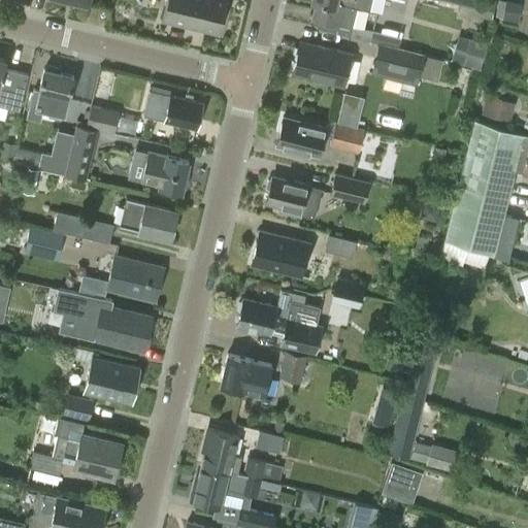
[(228,0),(167,0),(163,20),(219,33),(219,34),(220,34),(228,0)]
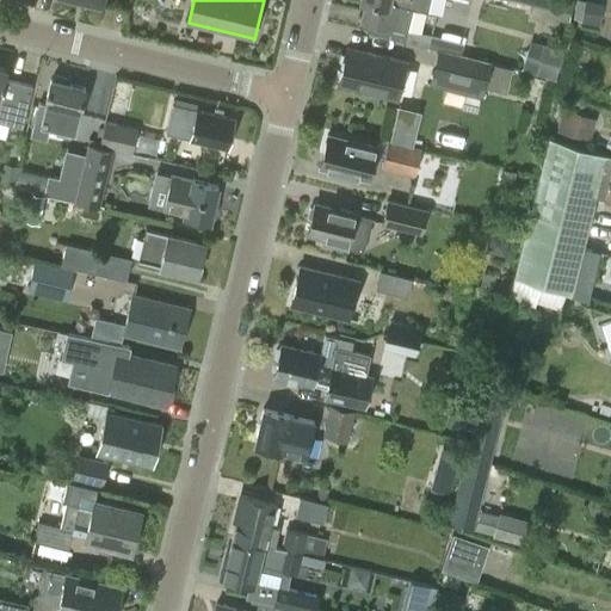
[(360,0),(366,2),(366,0),(377,4),(378,0),(414,8),(418,10),(420,1),(419,0),(360,0)]
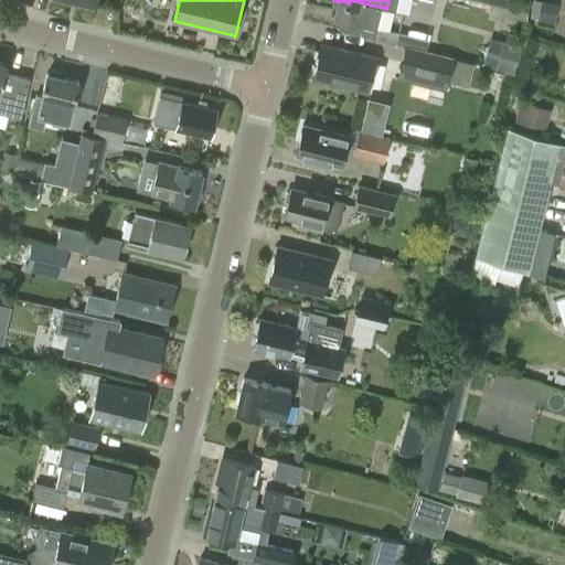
[(339,2),(334,19),(341,20),(339,29),(375,38),(407,45),(428,50),(430,41),(390,30),(388,30),(393,10),(386,9),(383,8),(350,0),(349,3),(339,0),(339,2)]
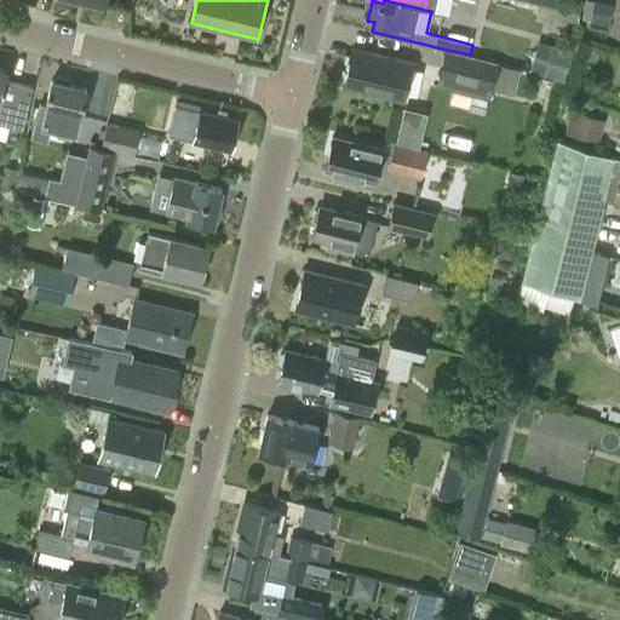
[(584,0),(580,18),(590,21),(590,22),(606,24),(609,4),(595,0),(593,1),(587,0),(584,0)]
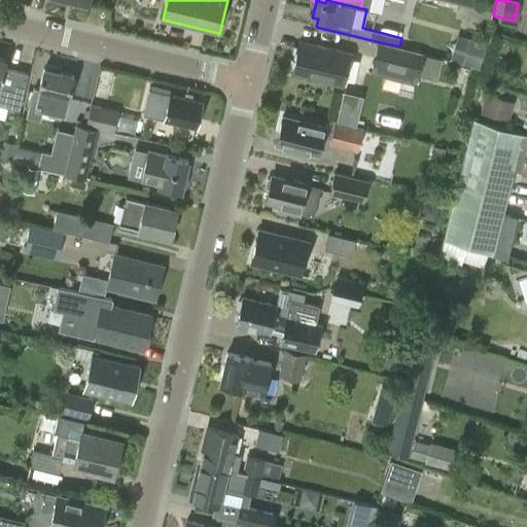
[(480,67),(487,42),(468,37),(461,62),(480,67)]
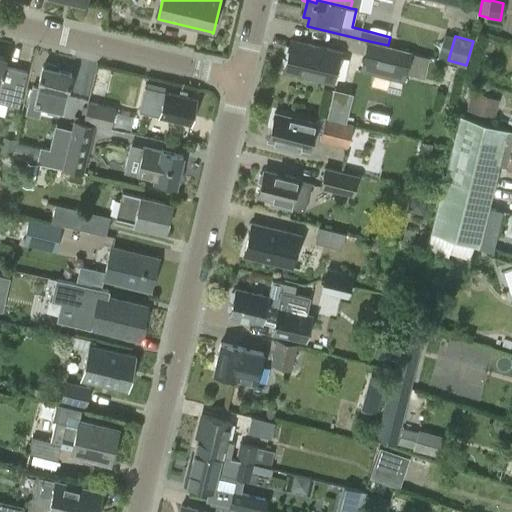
[(333,81),(339,52),(293,41),(286,70),(333,81)]
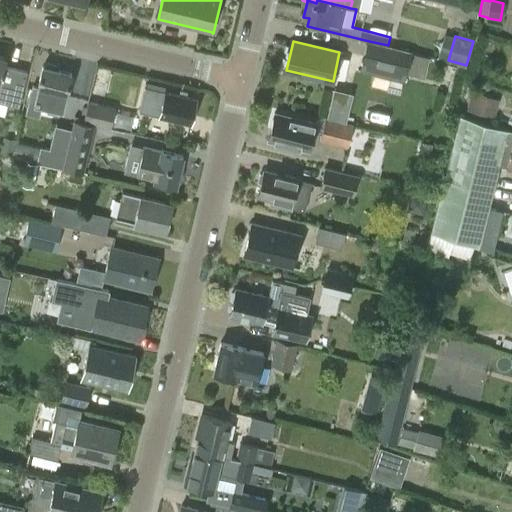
[(425,55),(368,41),(360,71),(375,75),(372,86),(388,91),(391,79),(405,83),(408,73),(424,77),(430,57),(425,55)]
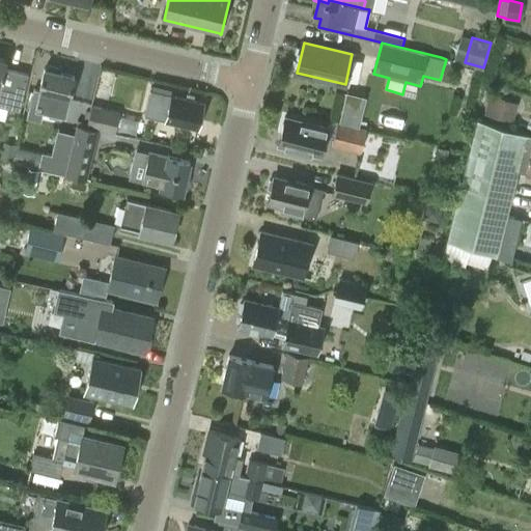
[(29,74),(3,67),(5,59),(0,58),(0,105),(21,110),(29,74)]
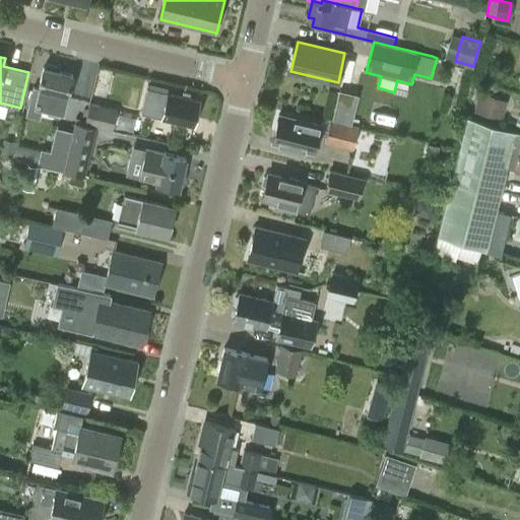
[(462,66),(453,64),(449,79),(458,82),(462,66)]
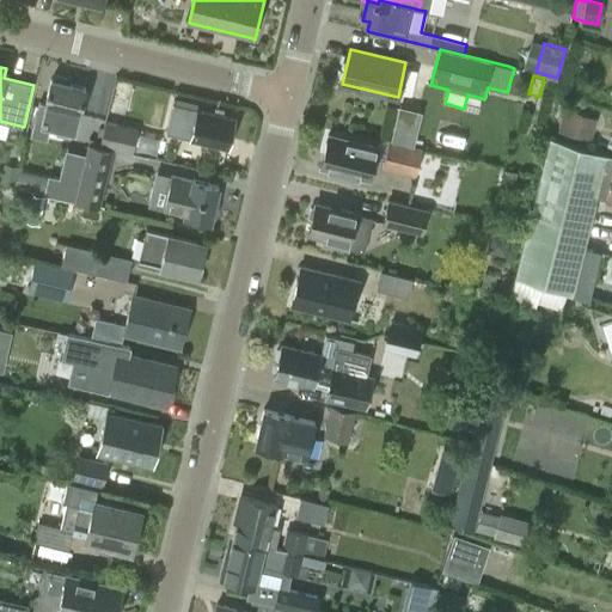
[(50,128),(51,124),(75,129),(80,114),(81,114),(87,89),(53,80),(47,105),(41,103),(36,124),(50,128)]
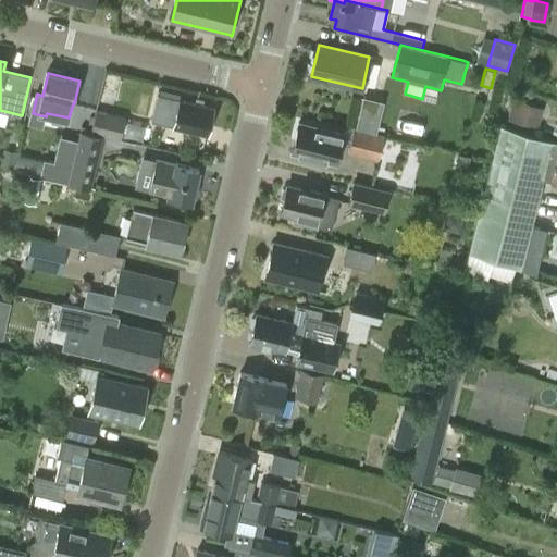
[(372,130),(380,98),(358,93),(350,124),(372,130)]
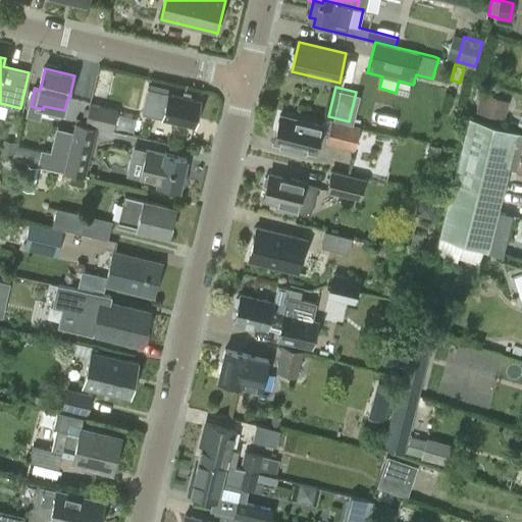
[(201,101),(169,94),(149,89),(143,114),(196,126),(201,101)]
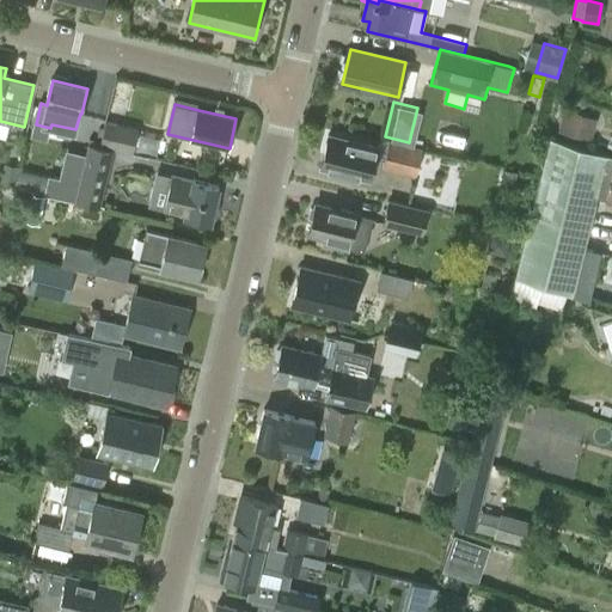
[(598,118),(565,108),(560,129),(591,139),(598,118)]
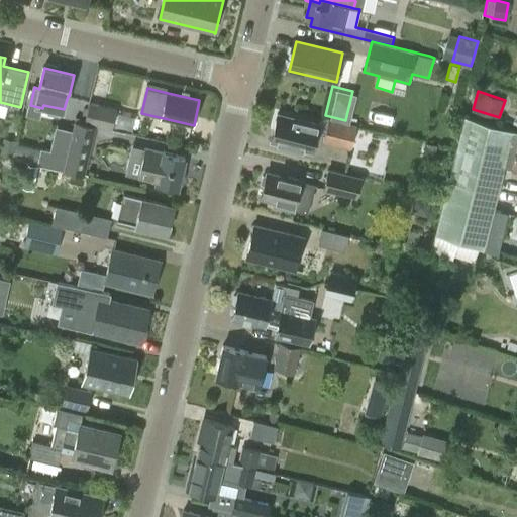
[(85,123),(95,126),(125,133),(130,112),(90,103),(85,123)]
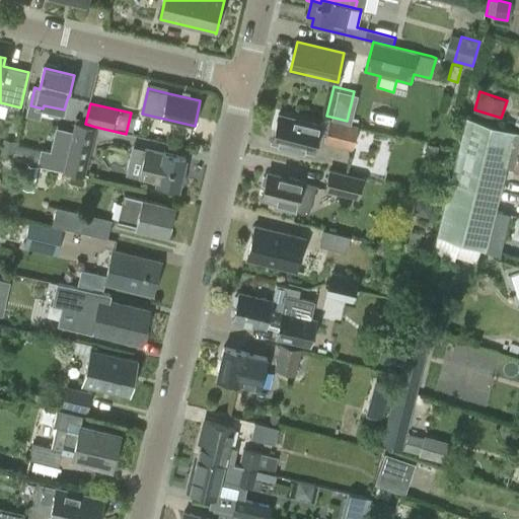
[(314,152),(318,135),(326,137),(325,142),(354,149),(359,126),(323,117),(321,125),(279,115),(273,142),(314,152)]
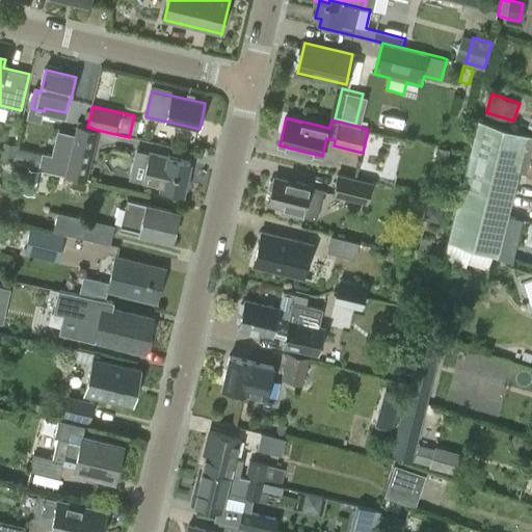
[(478,120),(449,243),(491,257),(497,258),(517,173),(527,135),(478,120)]
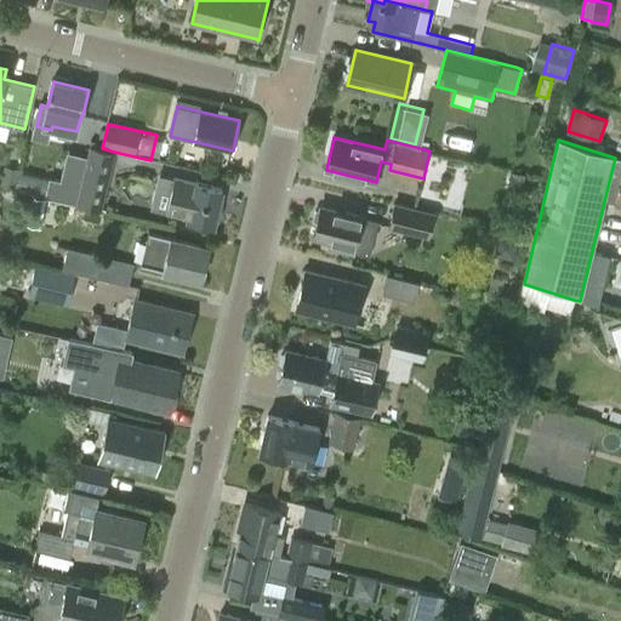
[(77,205),(80,206),(100,211),(114,152),(102,148),(91,146),(90,151),(77,205)]
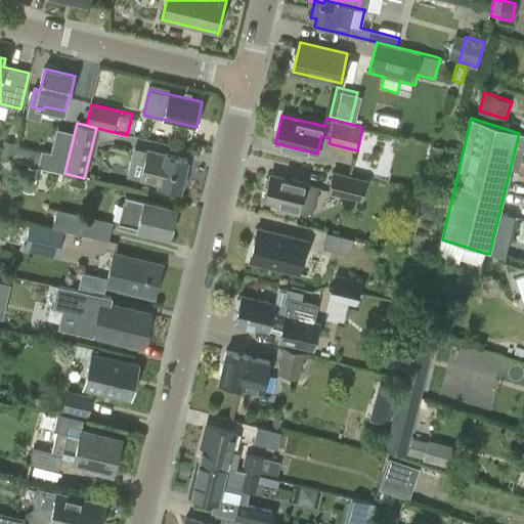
[(76,127),(63,124),(56,155),(43,151),(40,167),(54,170),(54,171),(64,173),(76,127)]
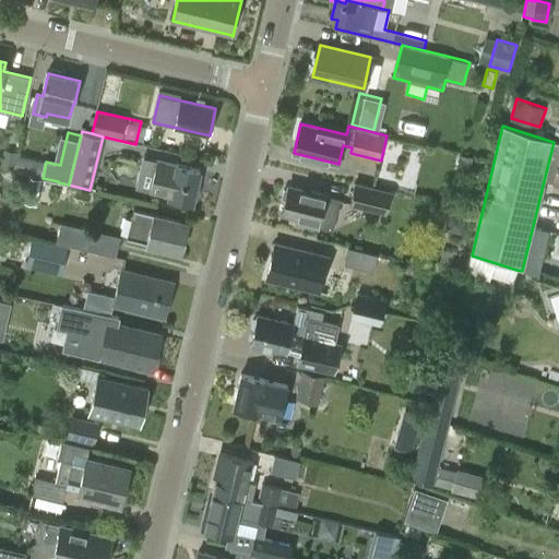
[(558,143),(554,142),(544,181),(554,183),(558,185),(558,143)]
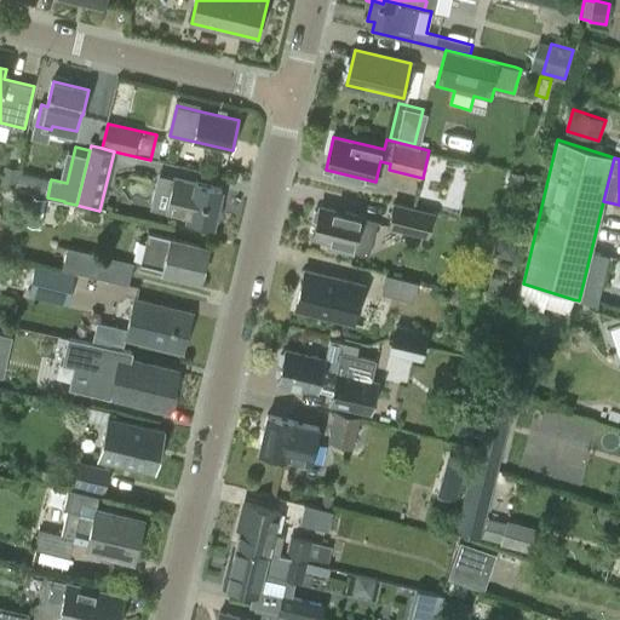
[(506,188),(521,190),(524,176),(510,172),(506,188)]
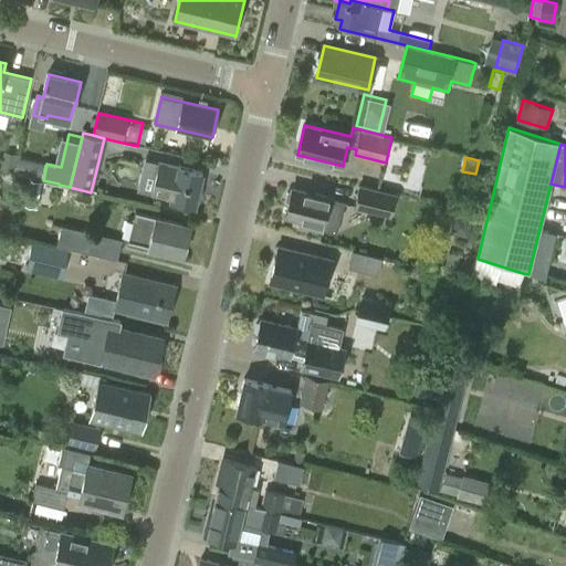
[(13,164),(3,161),(1,170),(11,173),(13,164)]
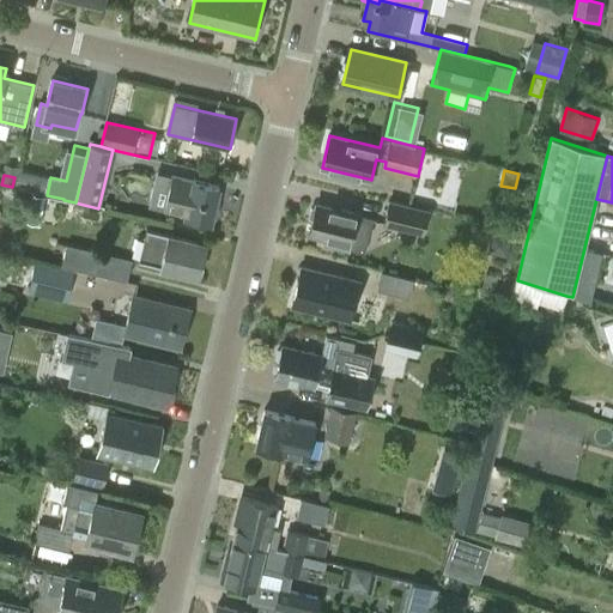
[(174,177),(173,178),(161,176),(153,205),(165,208),(165,210),(187,214),(186,216),(211,222),(212,219),(214,218),(217,217),(219,210),(218,207),(214,205),(219,187),(195,181),(194,182),(174,177)]
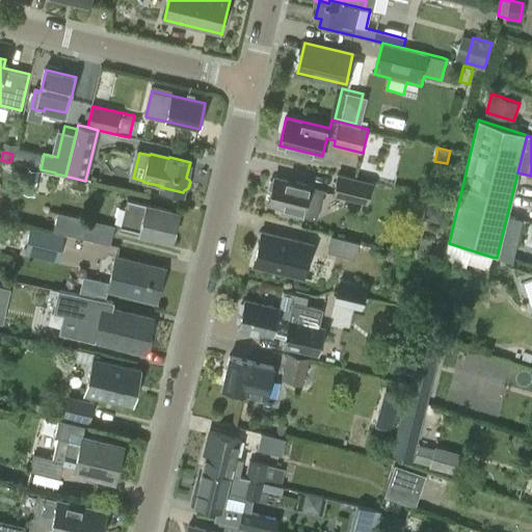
[(35,193),(40,169),(25,167),(21,190),(35,193)]
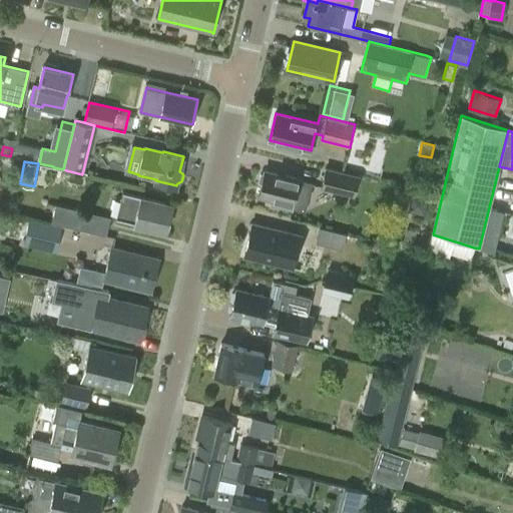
[(360,175),(326,167),(321,189),(355,197),(360,175)]
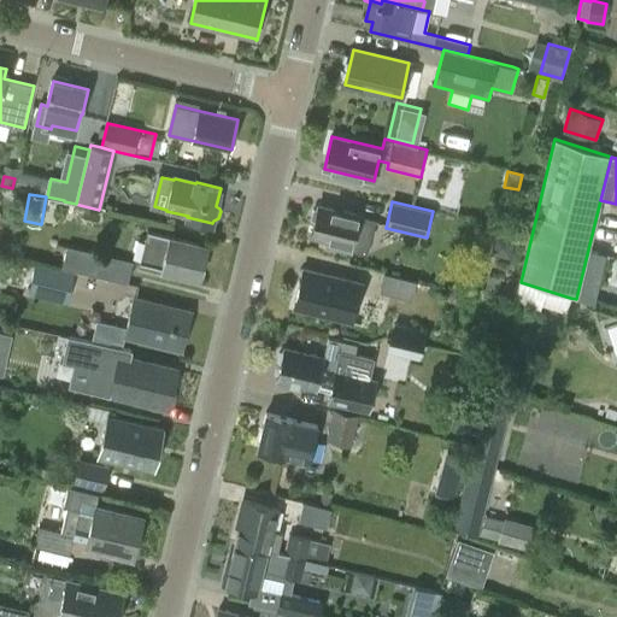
[(360,215),(318,205),(318,209),(313,210),(311,218),(315,222),(311,236),(329,241),(328,247),(352,252),(352,251),(368,254),(375,221),(360,217),(360,215)]
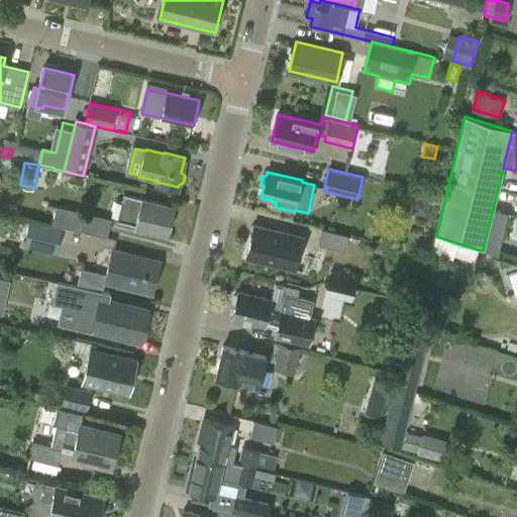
[(174,205),(142,198),(124,194),(118,220),(168,231),(174,205)]
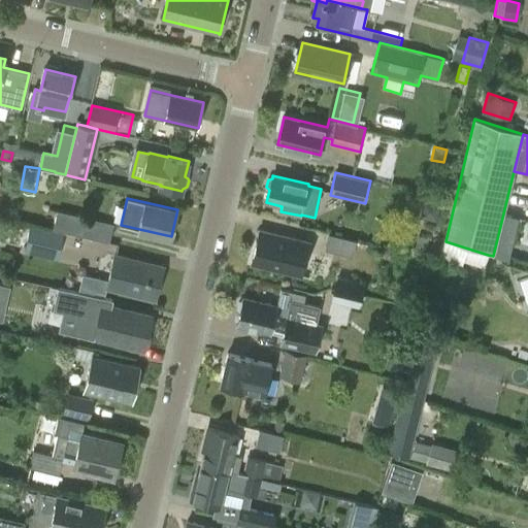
[(64,232),(65,232),(92,238),(92,239),(110,243),(114,225),(58,210),(54,230),(64,232)]
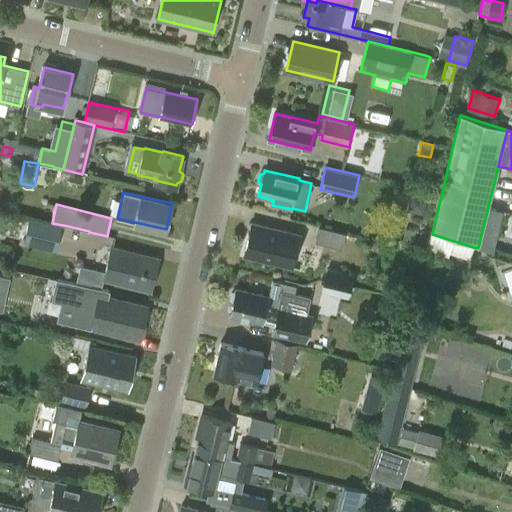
[(61,226),(29,218),(22,244),(55,252),(61,226)]
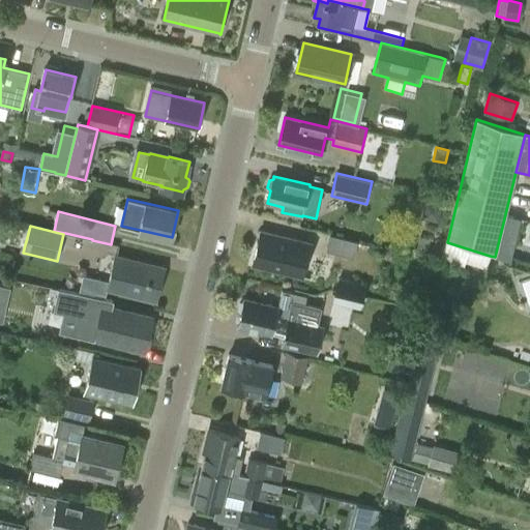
[(303,276),(312,243),(261,231),(253,264),(303,276)]
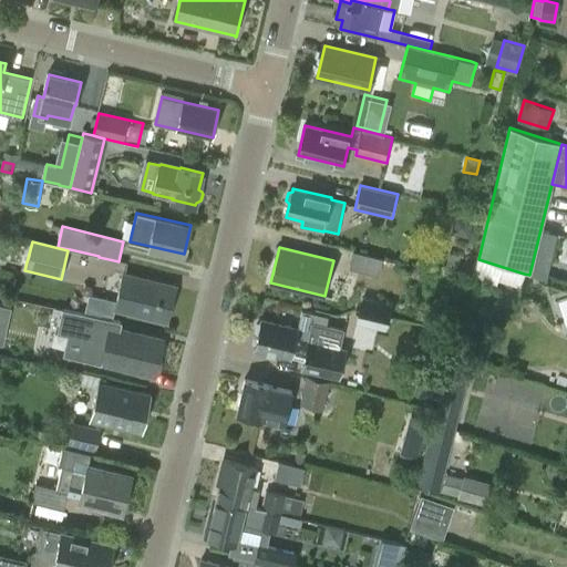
[(384,258),(354,251),(350,268),(380,276),(384,258)]
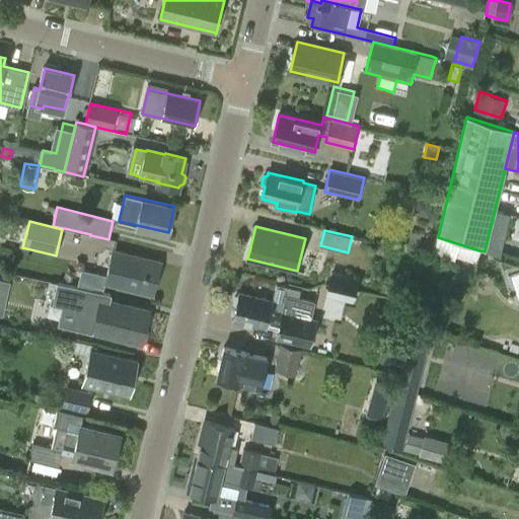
[(408,248),(416,250),(420,234),(412,232),(408,248)]
